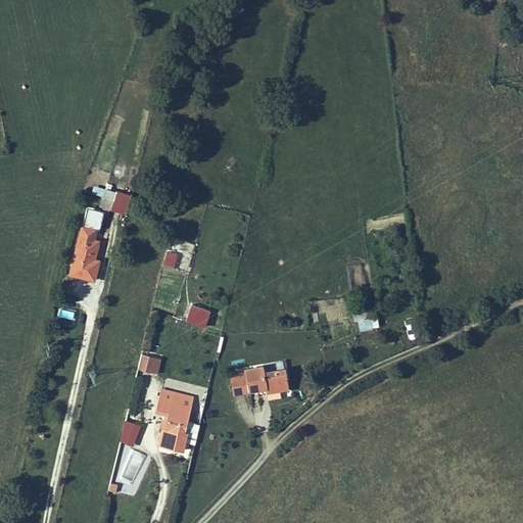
[(115,191),(106,188),(105,188),(100,206),(110,209),(115,191)]
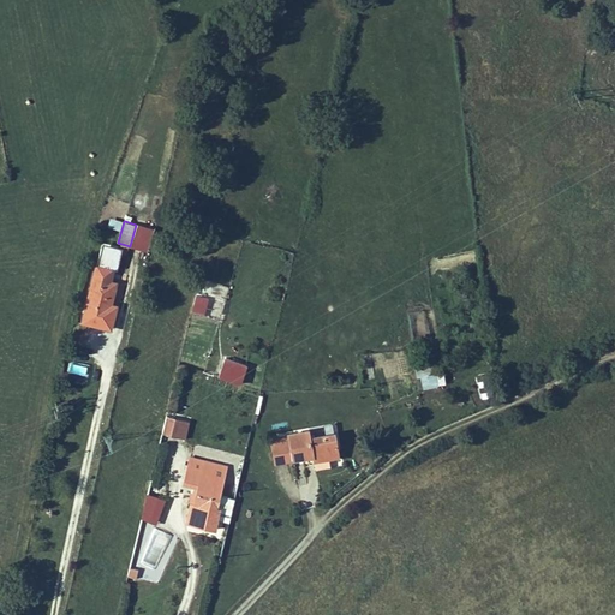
[(94,278),(84,322),(88,322),(111,328),(115,308),(109,305),(105,305),(106,298),(111,299),(114,284),(94,278)]
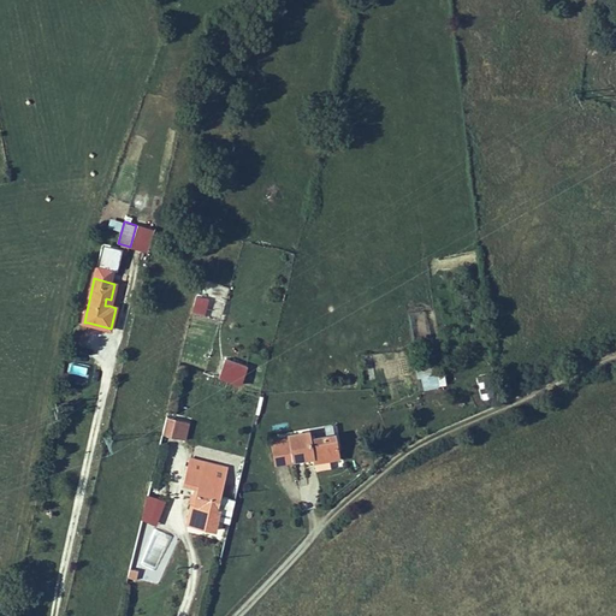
[(196,294),(194,303),(208,307),(211,298),(196,294)]
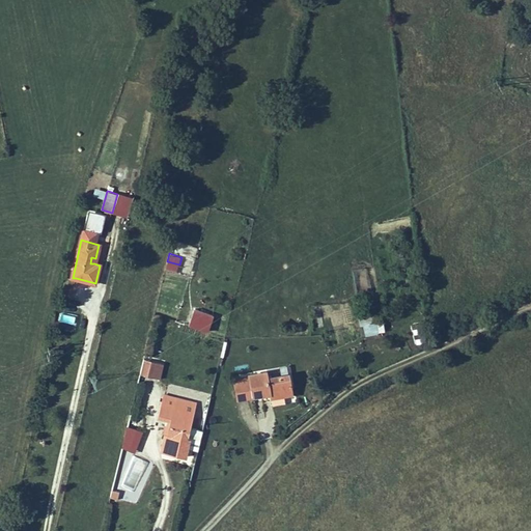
[(195,307),(189,324),(208,331),(215,314),(195,307)]
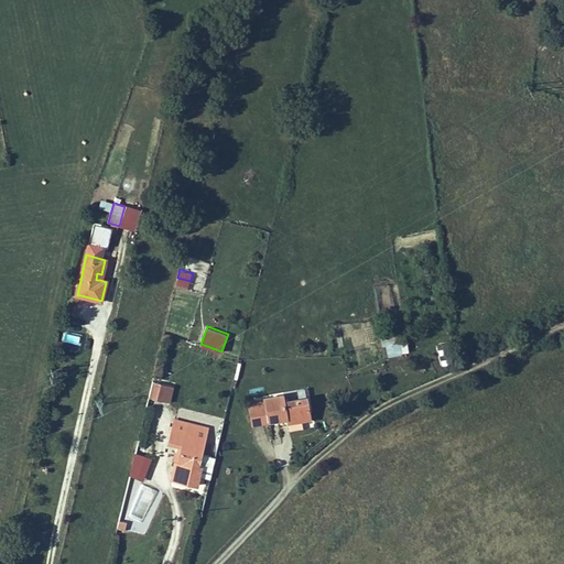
[(381,332),(384,356),(407,354),(403,328),(381,332)]
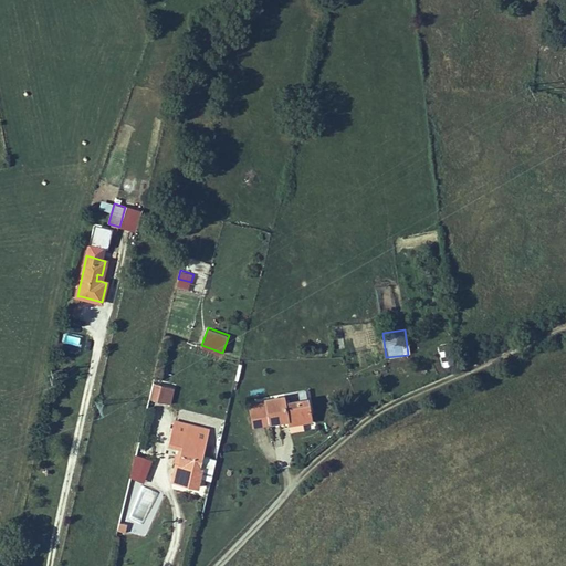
[(81,347),(82,335),(64,333),(63,345),(81,347)]
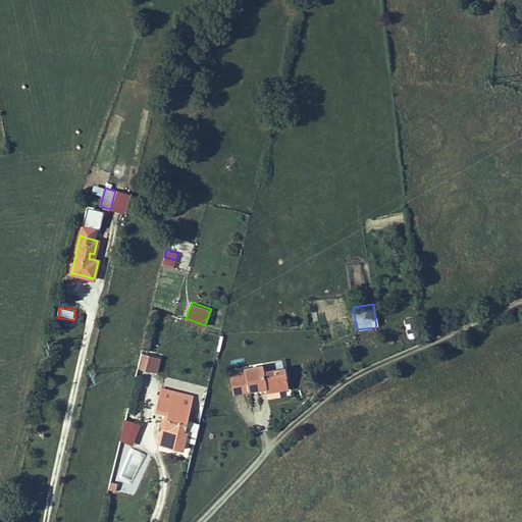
[(158,371),(161,356),(142,352),(139,367),(158,371)]
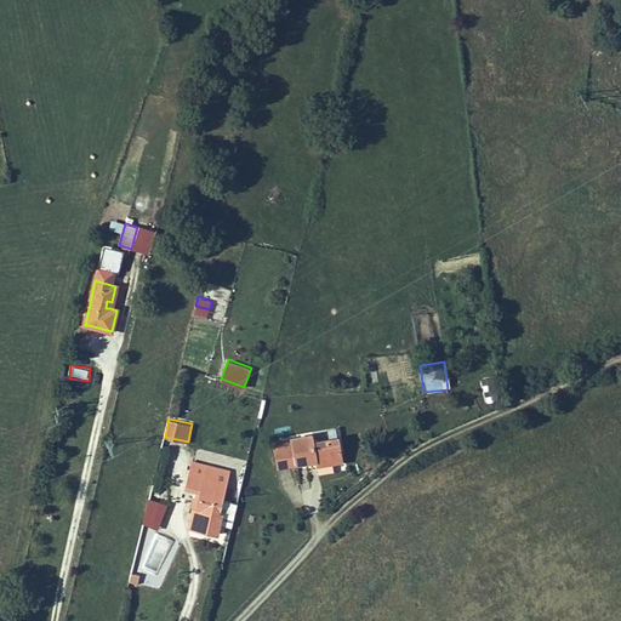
[(317,460),(320,460),(322,465),(343,461),(339,438),(313,443),(312,436),(292,439),(297,463),(317,460)]
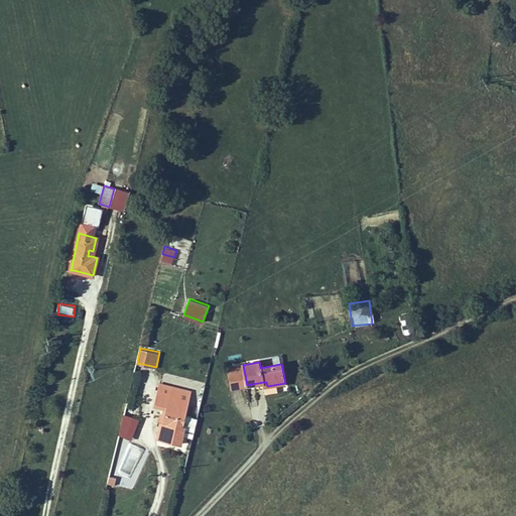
[(158,390),(155,403),(164,405),(164,408),(157,437),(172,440),(176,426),(181,427),(189,392),(172,388),(170,393),(158,390)]
